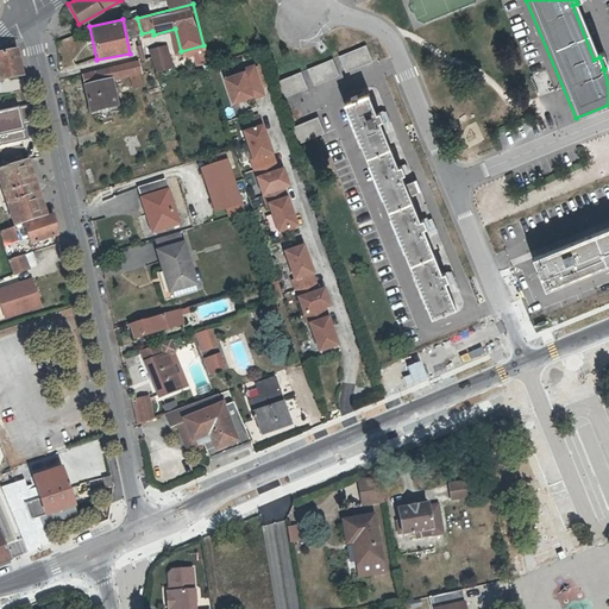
[(359,45),(349,49),(356,70),(382,61),(374,39),(359,45)]
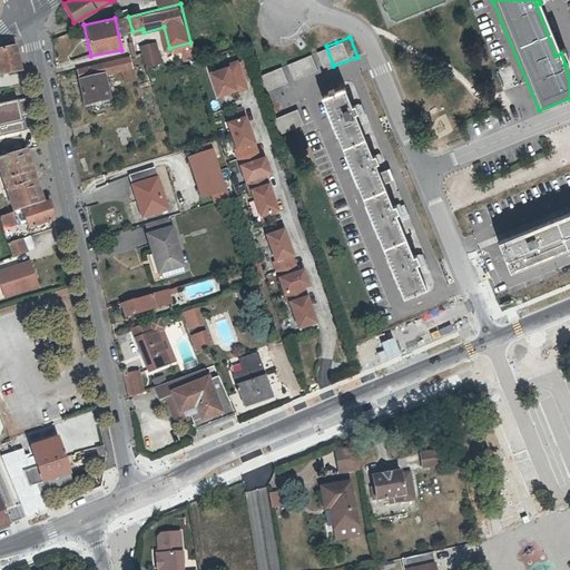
[(157,42),(139,47),(145,70),(163,66),(157,42)]
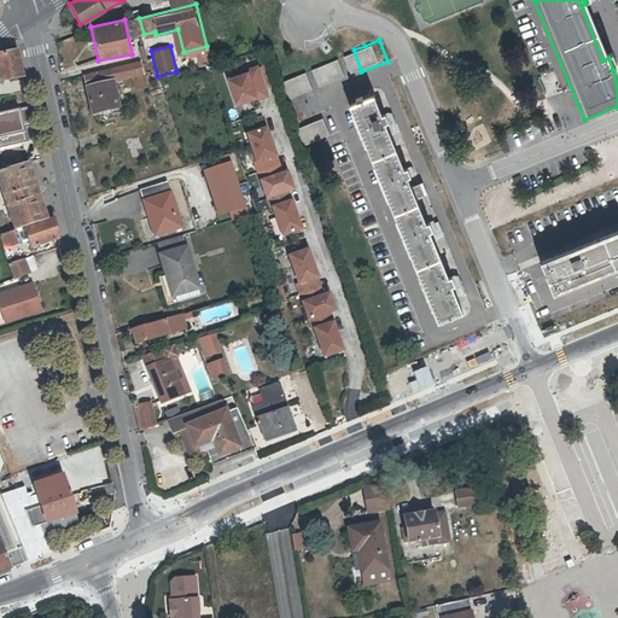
[(0,54),(0,82),(22,79),(16,52),(0,54)]
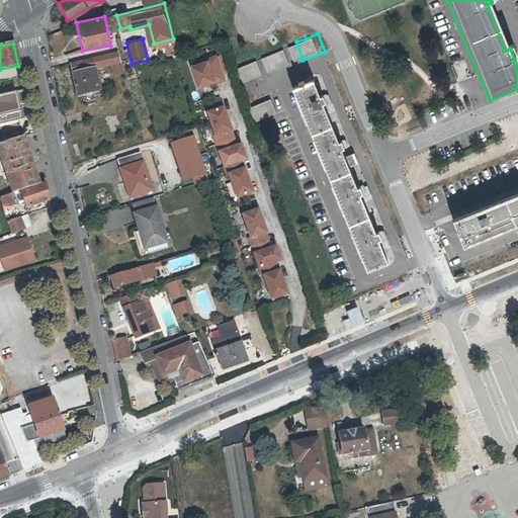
[(277,48),(268,52),(275,70),(296,62),(289,44),(277,48)]
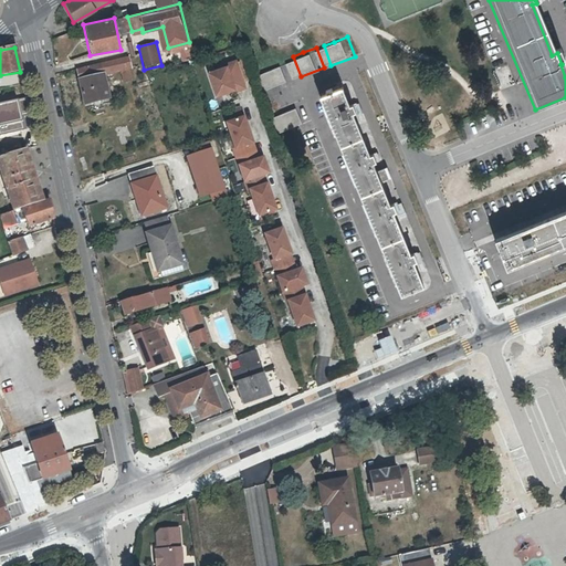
[(82,106),(109,101),(105,77),(122,73),(124,85),(133,84),(129,71),(132,71),(128,59),(75,71),(82,106)]
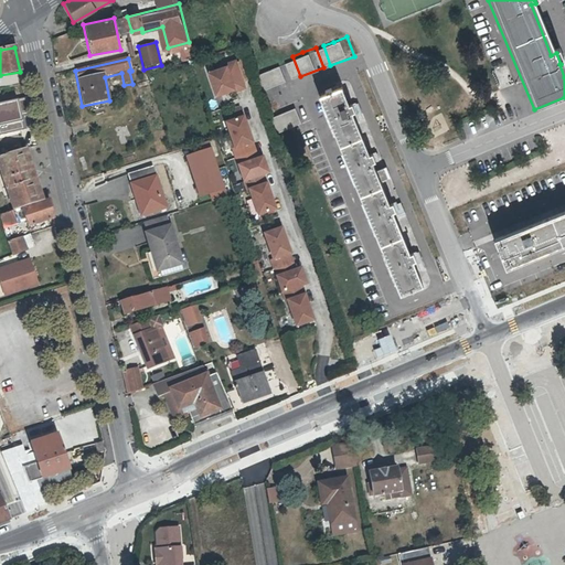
[(272,63),(262,67),(268,87),(292,78),(285,59),(272,63)]
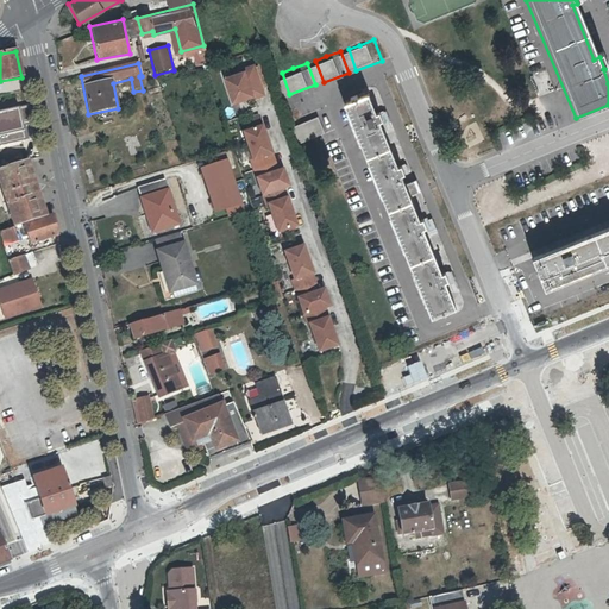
[(245,74),(226,80),(234,105),(253,98),(255,100),(265,96),(255,67),(244,71),(245,74)]
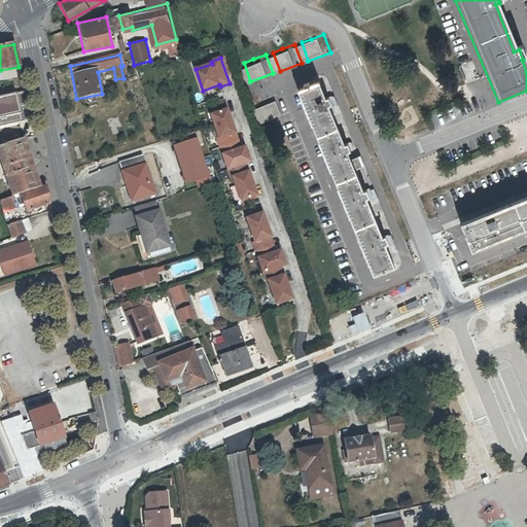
[(15,82),(0,85),(0,103),(2,111),(21,107),(15,82)]
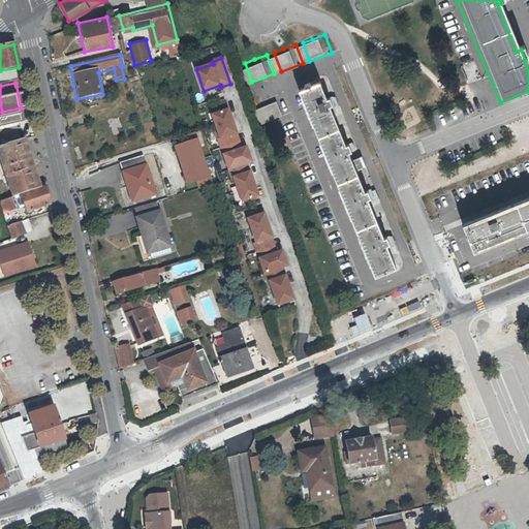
[(324,102),(317,86),(297,95),(374,280),(395,272),(385,249),(389,248),(387,246),(391,245),(389,240),(382,242),(367,204),(369,203),(372,209),(378,206),(374,195),(370,196),(369,193),(364,195),(354,175),(363,172),(359,162),(351,165),(347,157),(350,156),(349,154),(352,152),(350,147),(344,149),(328,111),(332,109),(331,106),(333,105),(331,100),(324,102)]
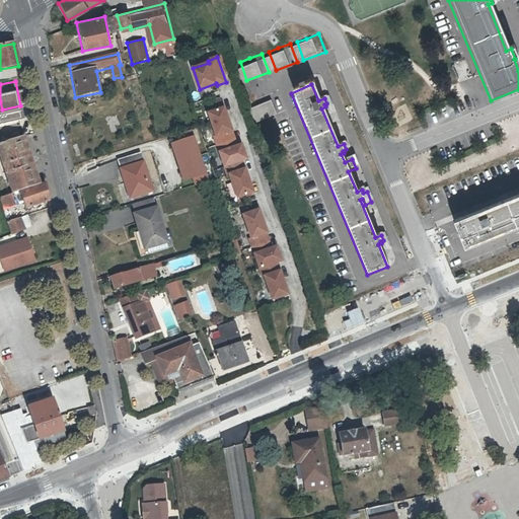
[(253,122),(276,113),(270,98),(247,107),(253,122)]
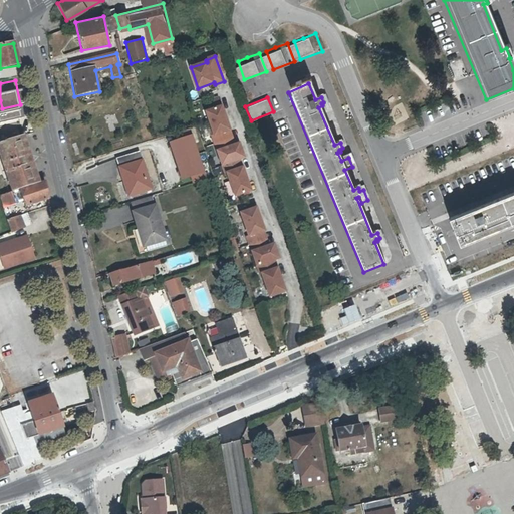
[(216,147),(229,142),(227,135),(232,133),(223,108),(207,114),(215,138),(213,139),(216,147)]
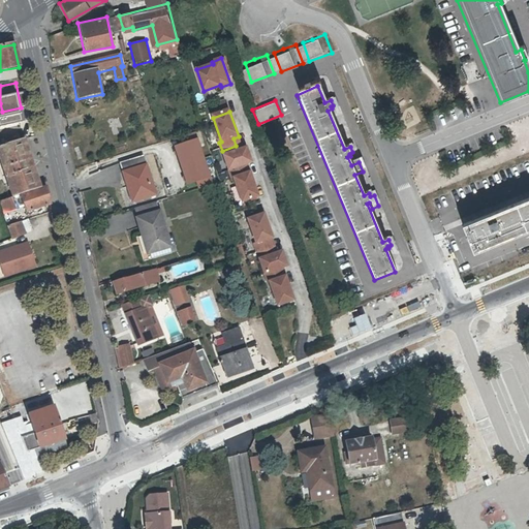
[(239,152),(244,150),(239,136),(234,138),(236,146),(239,152)]
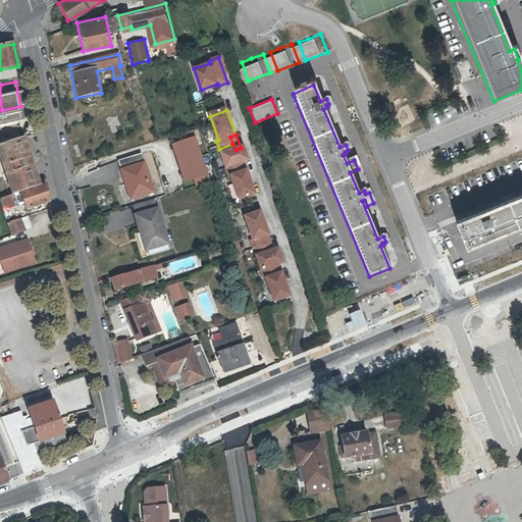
[(206,173),(195,136),(172,143),(184,180),(206,173)]
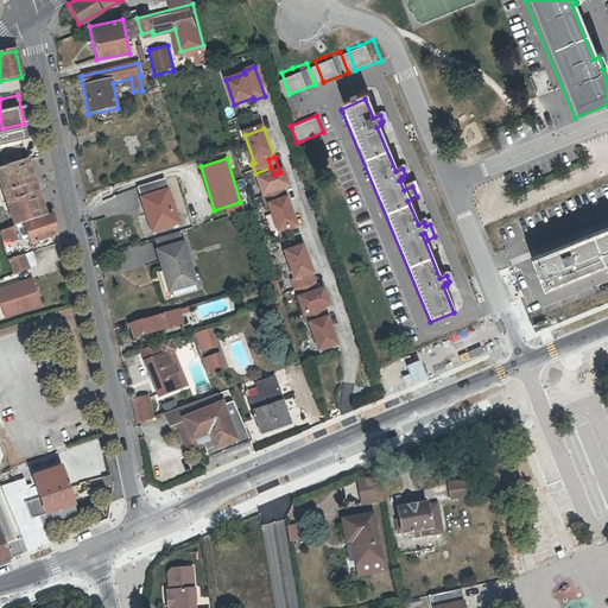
[(0,182),(14,227),(17,226),(24,223),(46,216),(32,173),(27,159),(0,168),(0,182)]
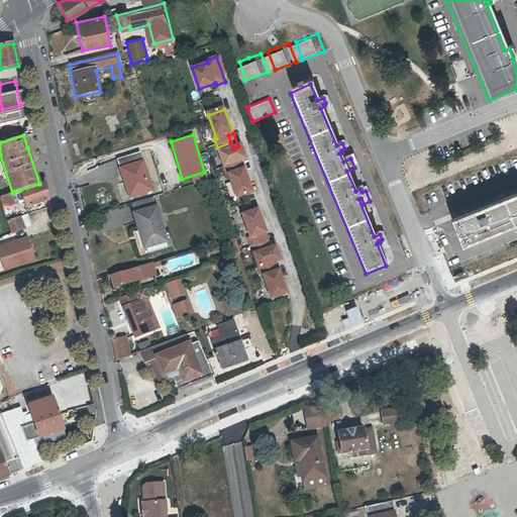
[(230,142),(217,147),(224,169),(237,164),(241,162),(247,160),(241,145),(238,146),(233,148),(230,142)]
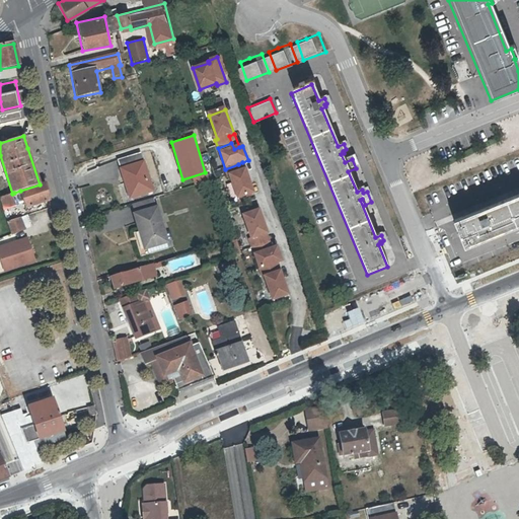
[(119,160),(126,183),(128,183),(132,197),(152,191),(141,153),(119,160)]
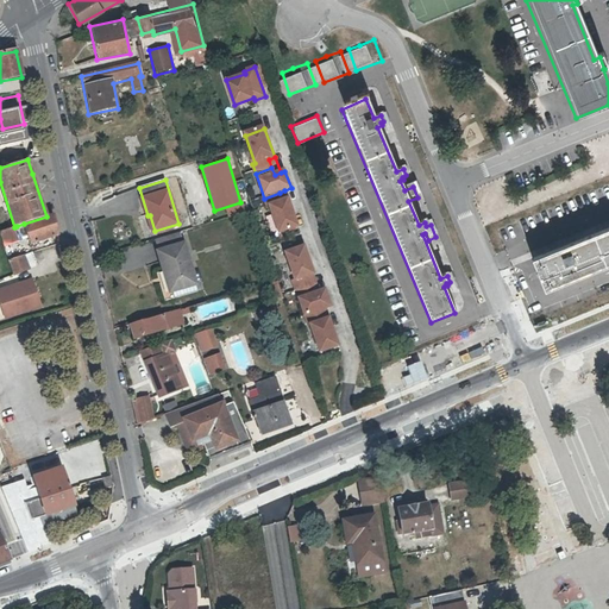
[(283,202),(280,193),(264,199),(268,208),(270,207),(280,234),(297,228),(288,200),(283,202)]
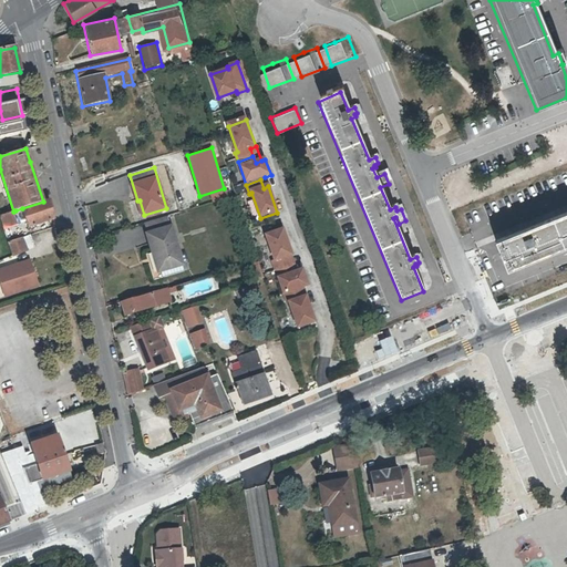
[(50,199),(43,202),(22,208),(28,228),(54,219),(50,199)]
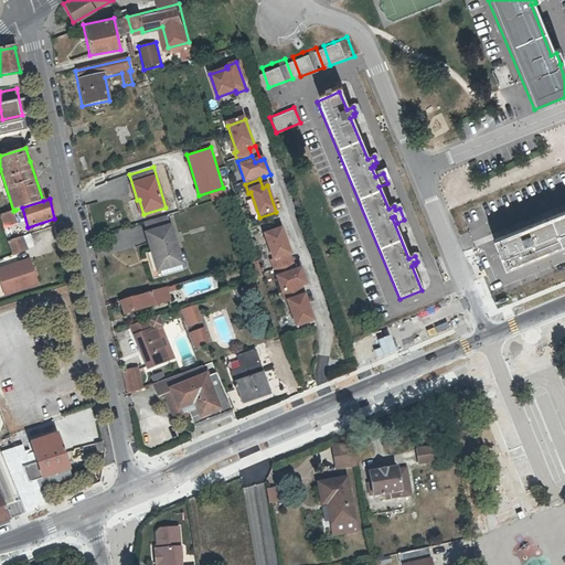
[(13,211),(0,214),(0,217),(3,230),(17,225),(14,216),(17,215),(16,210),(13,211)]
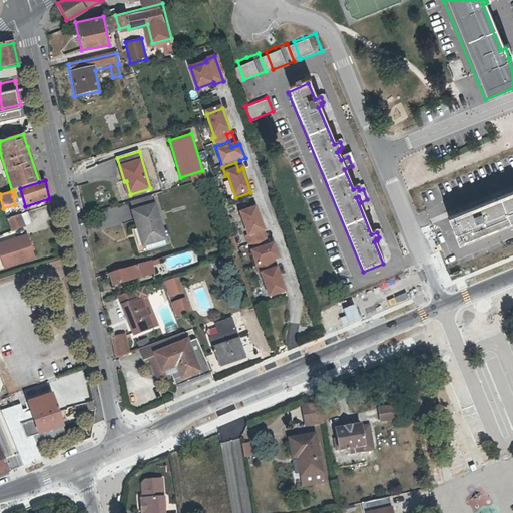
[(135,211),(156,204),(153,195),(132,202),(135,211)]
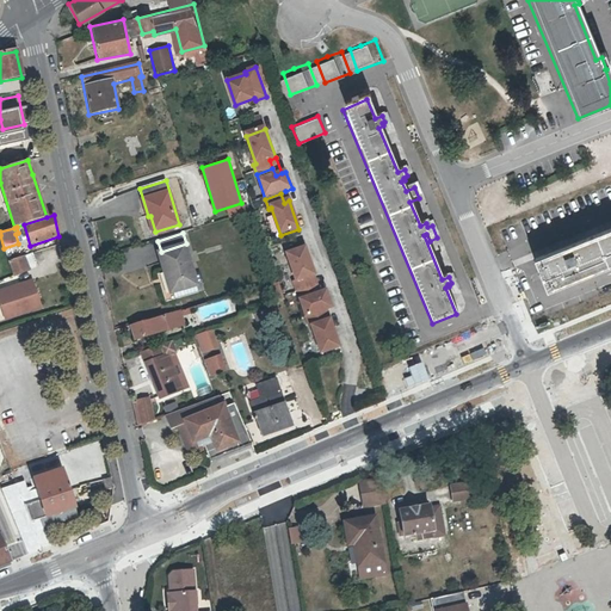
[(538,278),(539,282),(542,281),(548,296),(610,270),(610,235),(535,266),(539,277),(538,278)]
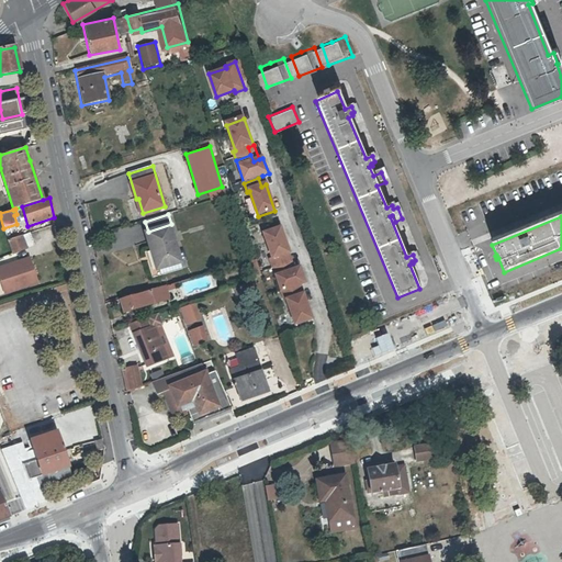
[(148,232),(154,249),(147,251),(152,270),(181,261),(171,224),(148,232)]
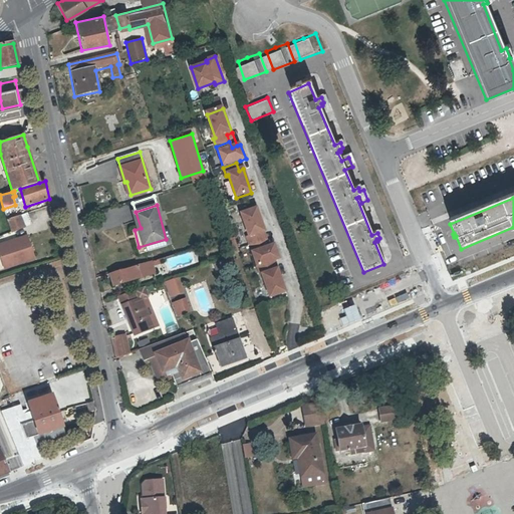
[(262,243),(265,242),(262,234),(265,233),(257,210),(242,216),(250,239),(248,239),(251,247),(262,243)]
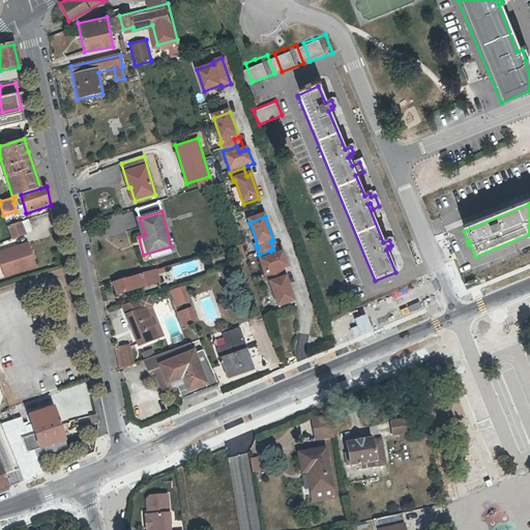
[(10,238),(11,239),(27,234),(29,233),(26,221),(7,227),(10,238)]
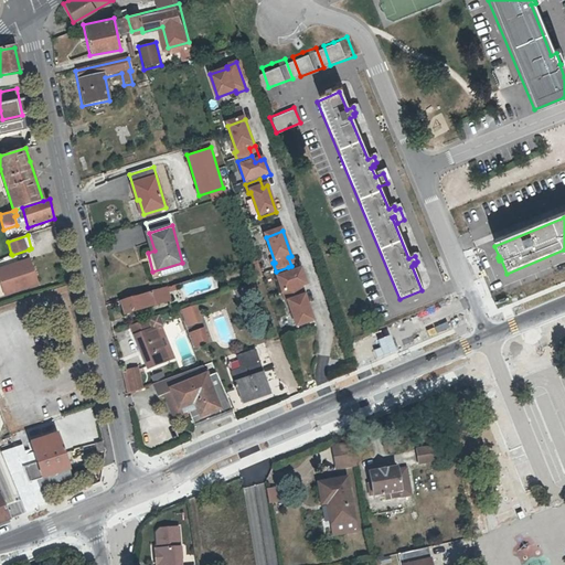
[(294,274),(298,273),(291,256),(288,257),(291,266),(294,274)]
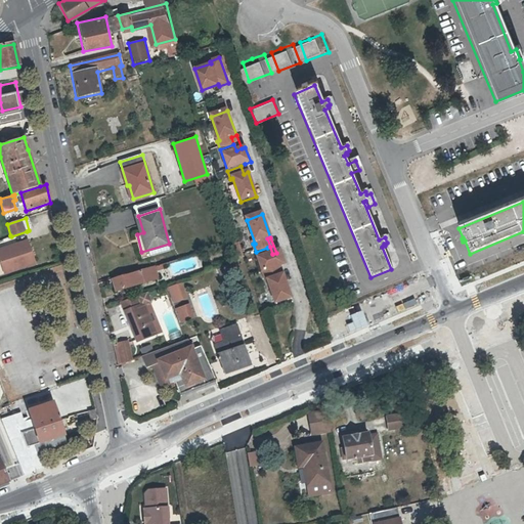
[(0,253),(0,256),(6,273),(36,263),(29,241),(12,246),(14,249),(0,253)]
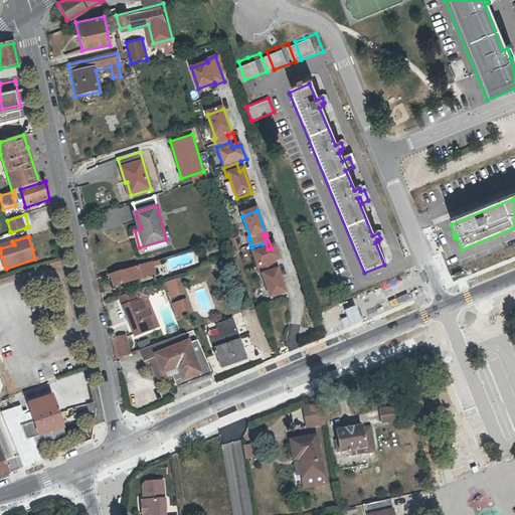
[(251,247),(259,270),(271,265),(282,261),(276,246),(272,248),(268,249),(266,242),(263,243),(251,247)]
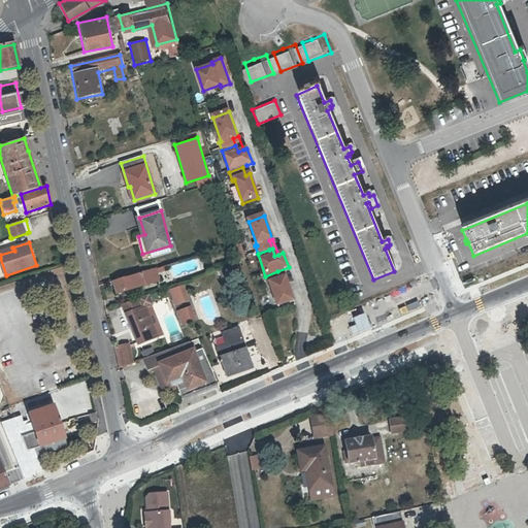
[(163,271),(162,267),(109,281),(112,293),(160,282),(158,272),(163,271)]
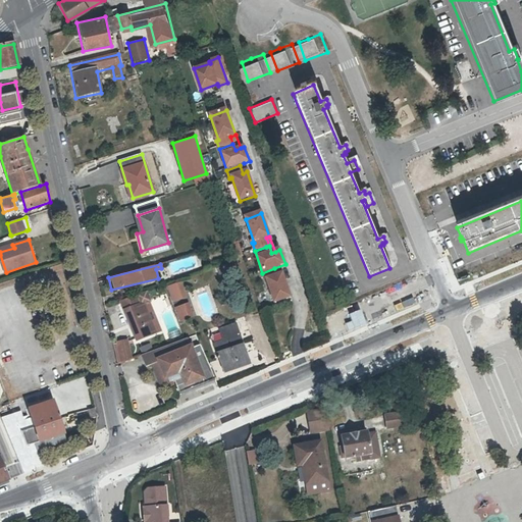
[(274,268),(262,273),(265,281),(267,280),(276,304),(292,299),(283,273),(279,274),(276,268),(274,268)]
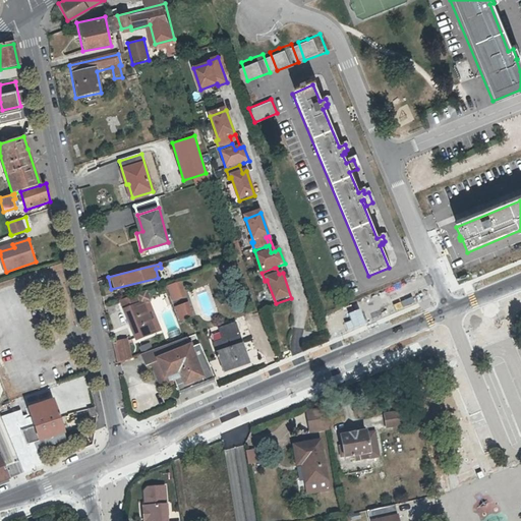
[(181,281),(167,285),(172,300),(186,296),(181,281)]
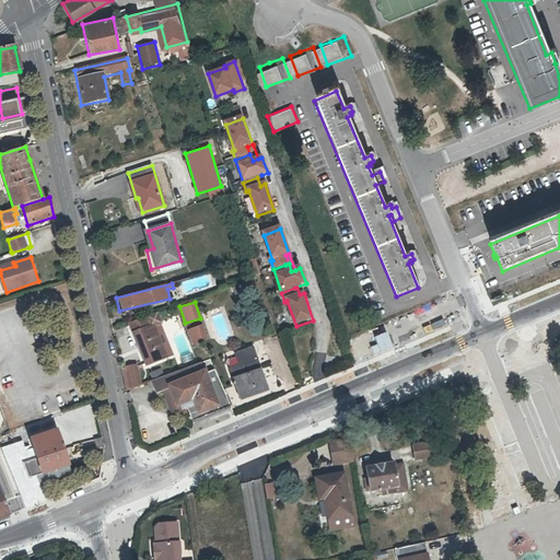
[(154,325),(159,324),(163,322),(159,312),(129,323),(146,363),(147,365),(167,357),(167,358),(172,356),(167,346),(164,347),(154,325)]
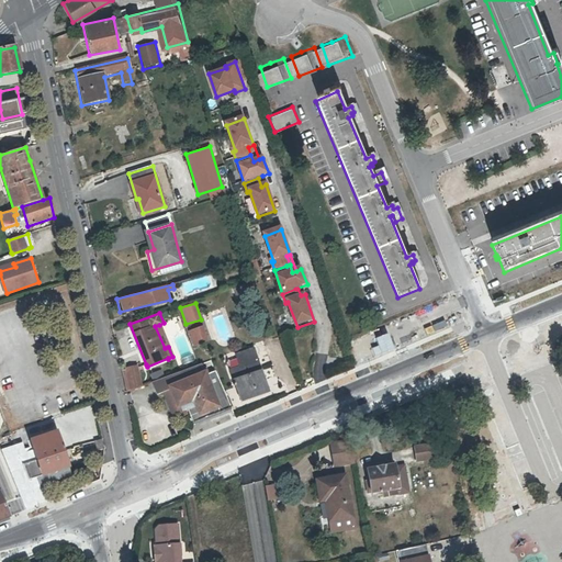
[(168,347),(159,325),(155,326),(165,348),(168,347)]
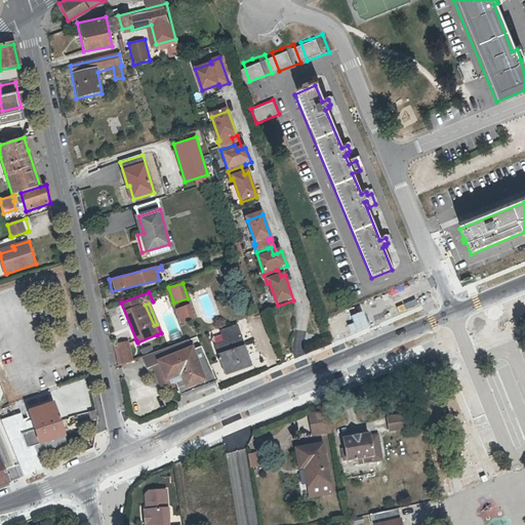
[(190,304),(175,309),(180,323),(195,319),(190,304)]
